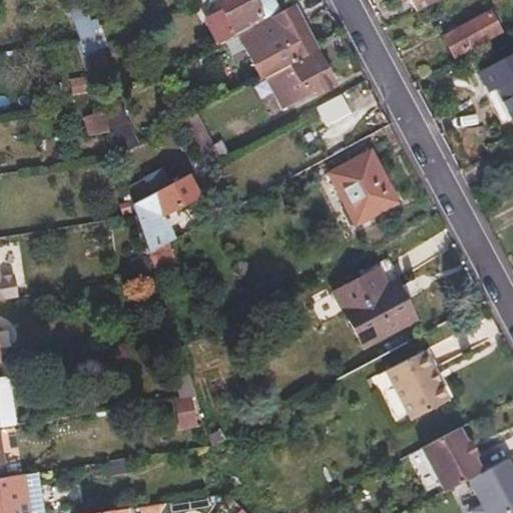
[(209,18),(222,42),(237,35),(250,28),(247,22),(276,7),(271,0),(217,0),(223,10),(209,18)]
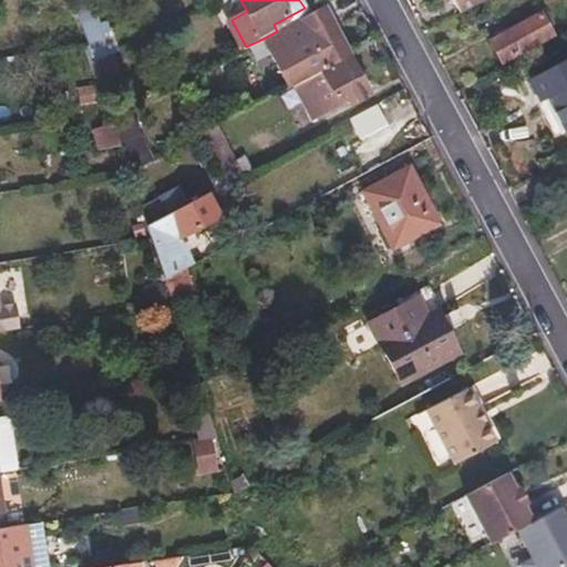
[(455,0),(462,12),(484,0),(455,0)]
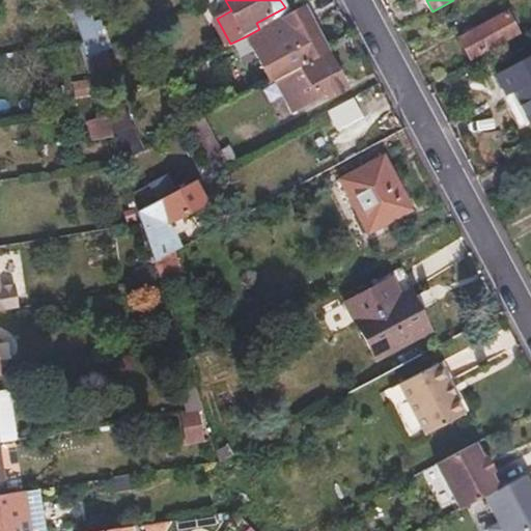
[(300,65),(328,52),(303,6),(259,29),(246,36),(271,81),(276,79),(278,77),(300,65)]
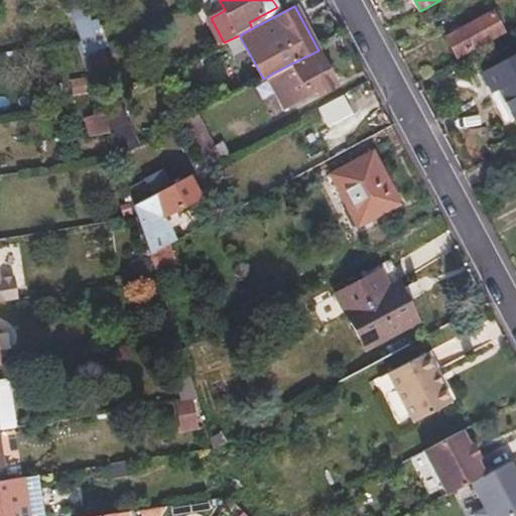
[(492,14),(448,37),(458,55),(502,32),(492,14)]
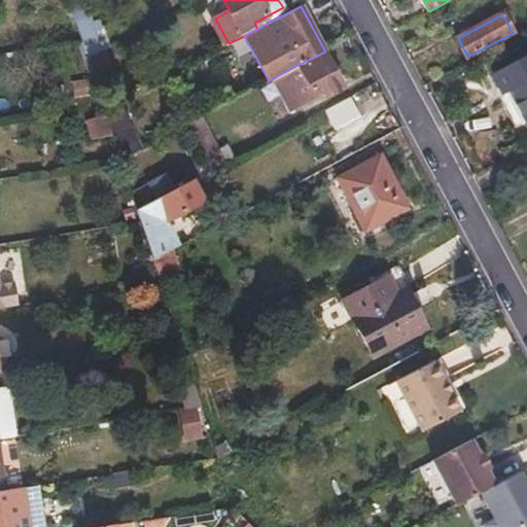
[(89,23),(75,30),(79,43),(85,60),(96,55),(100,51),(89,23)]
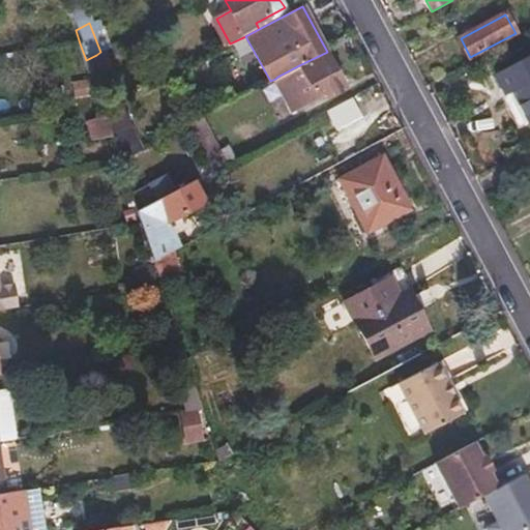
[(111,70),(104,51),(100,52),(96,55),(86,60),(91,74),(93,82),(111,70)]
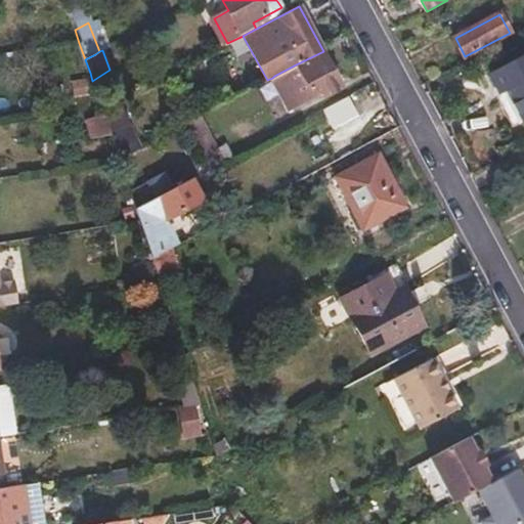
[(274,76),(272,78),(289,108),(341,85),(323,51),(296,64),(274,76)]
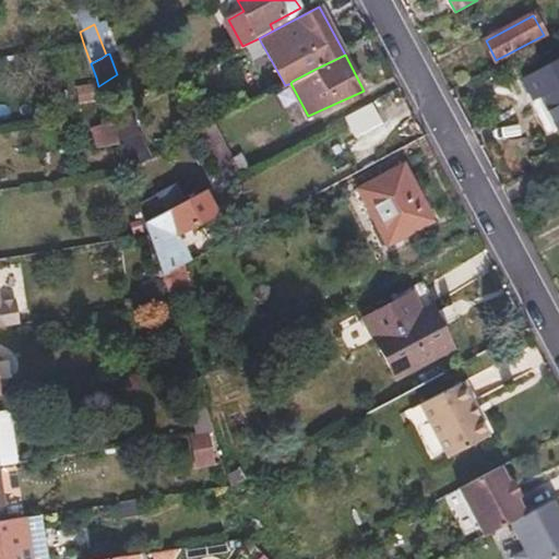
[(558,59),(525,76),(536,98),(542,96),(558,130),(558,59)]
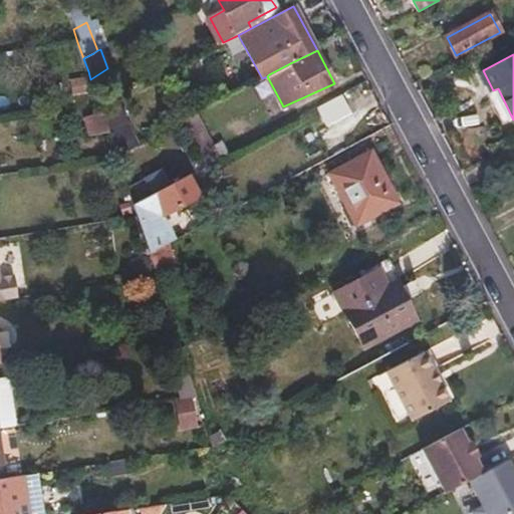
[(513,119),(498,88),(493,90),(497,97),(490,101),(504,126),(513,120),(513,119)]
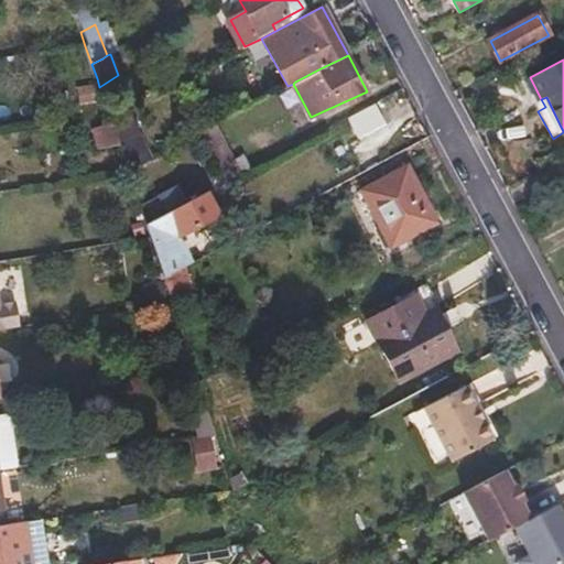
[(348,116),(357,130),(381,117),(375,102),(348,116)]
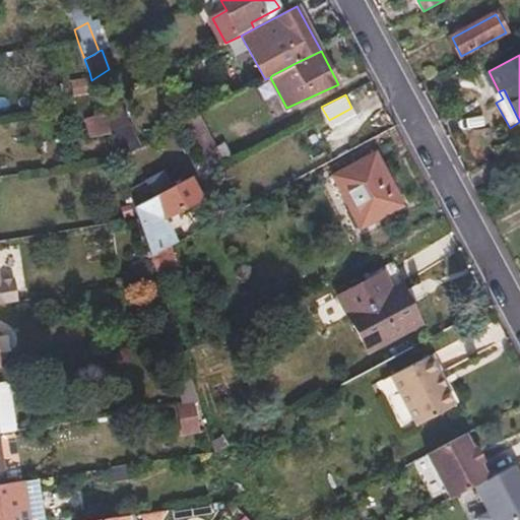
[(111,104),(102,110),(104,116),(104,118),(115,113),(111,104)]
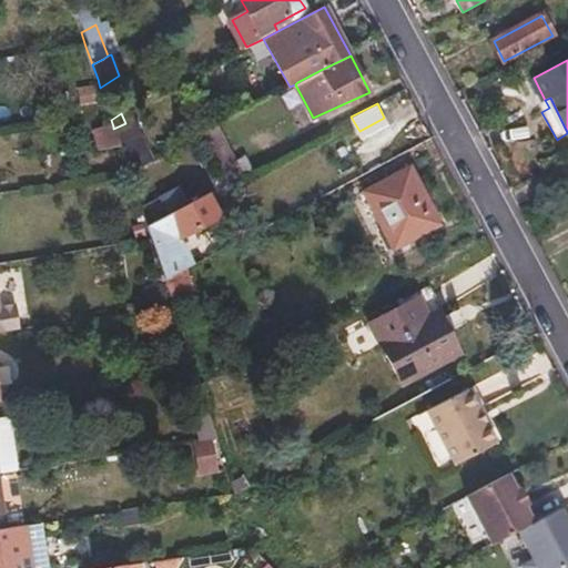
[(125,123),(113,129),(118,141),(120,145),(128,171),(141,164),(127,122),(125,123)]
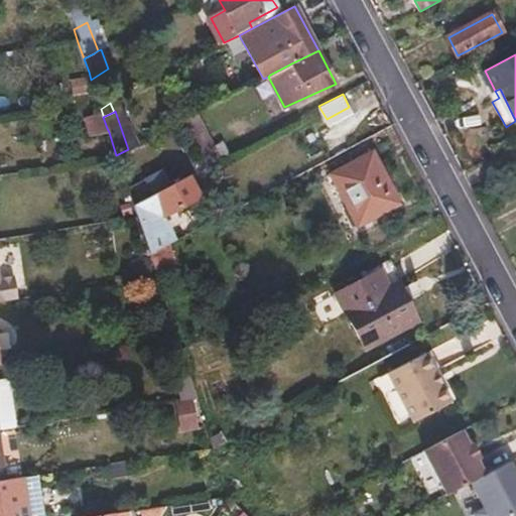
[(91,135),(109,132),(107,128),(103,117),(103,115),(85,118),(91,135)]
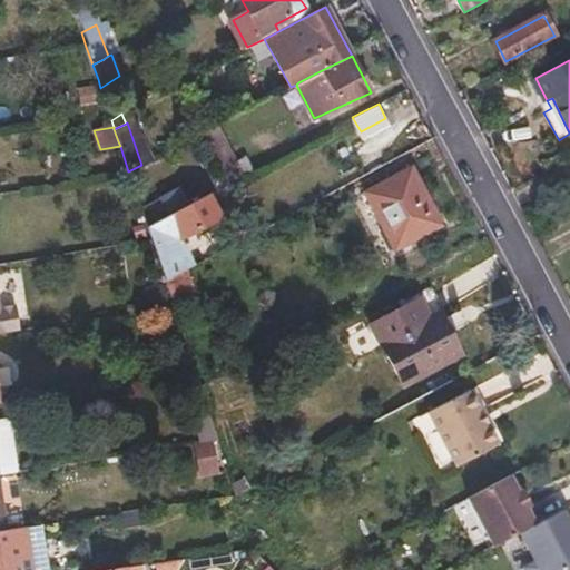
[(215,127),(199,135),(227,183),(254,169),(247,157),(236,163),(215,127)]
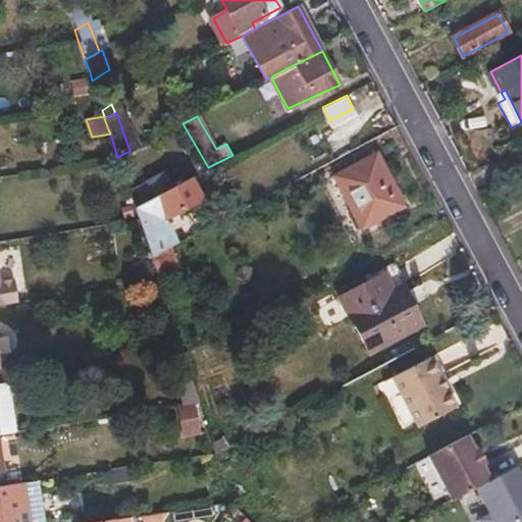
[(330,172),(359,225),(402,203),(373,150),(330,172)]
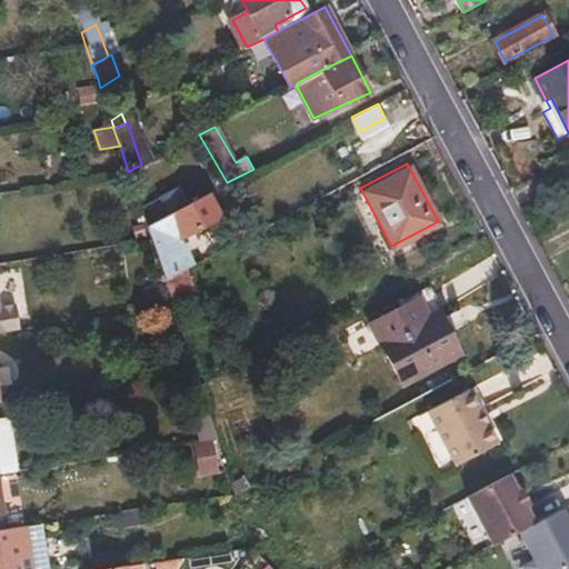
[(202,195),(146,225),(150,239),(162,279),(178,270),(169,241),(213,217),(202,195)]
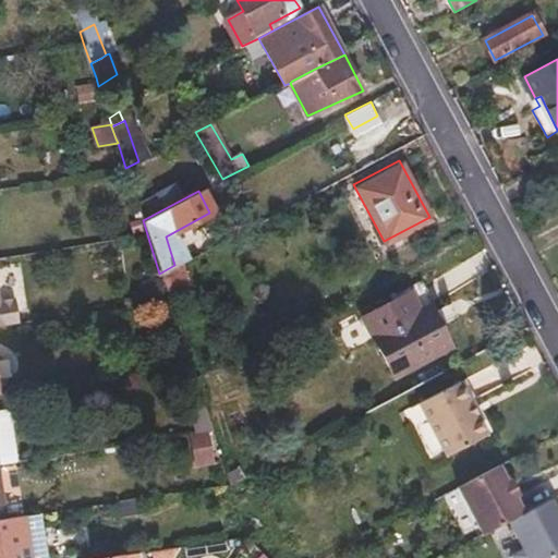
[(159,274),(167,294),(187,284),(177,264),(174,265),(159,274)]
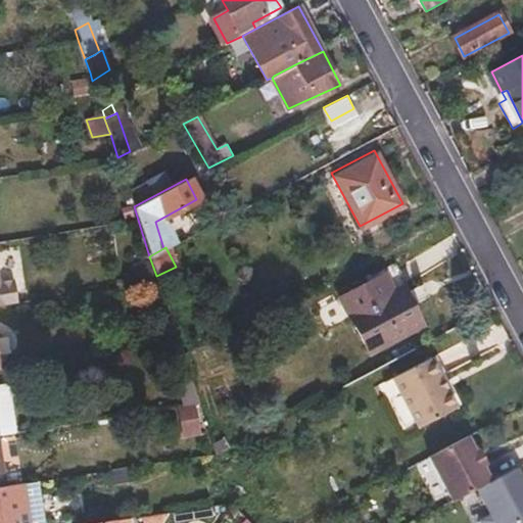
[(344,294),(353,312),(346,316),(367,351),(419,324),(398,288),(390,292),(380,275),(344,294)]
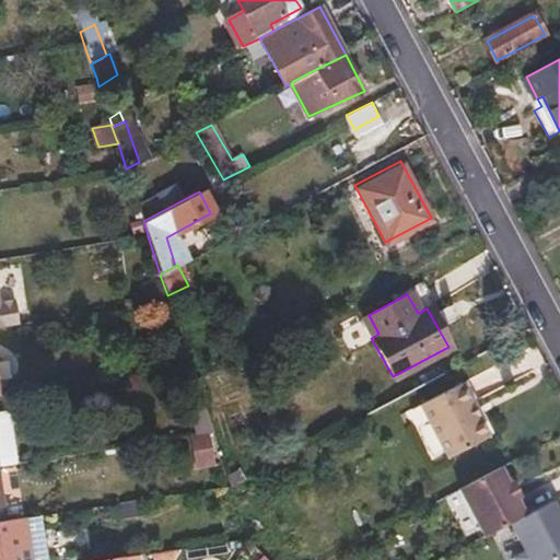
[(0,327),(19,325),(14,301),(0,302),(0,327)]
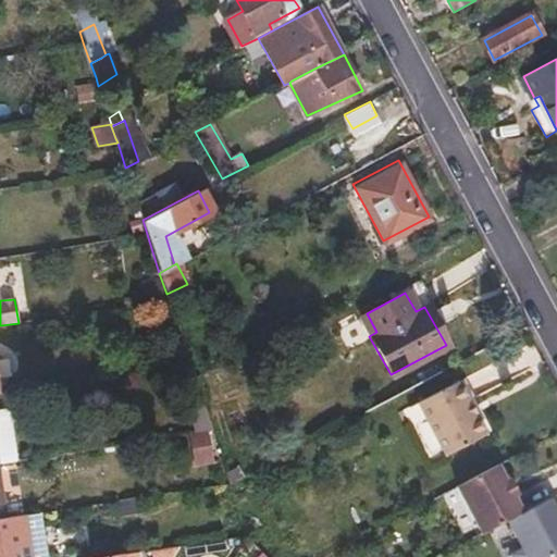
[(458,382),(417,405),(445,455),(485,433),(475,415),(471,417),(465,403),(468,400),(458,382)]
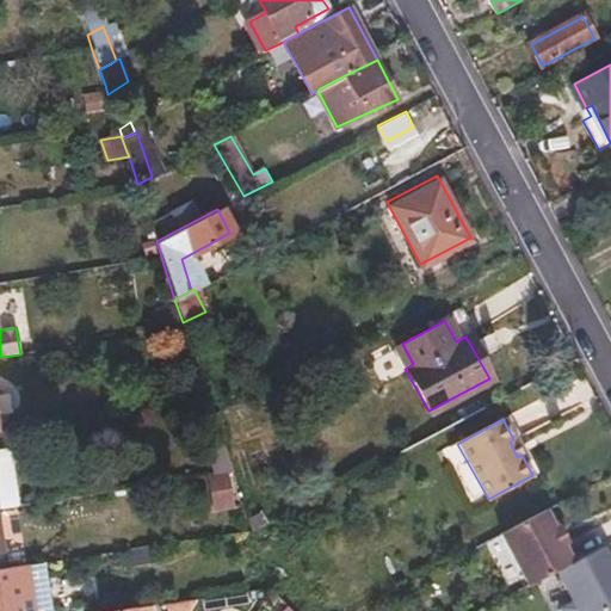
[(0,507),(18,505),(12,455),(6,449),(0,449),(0,507)]
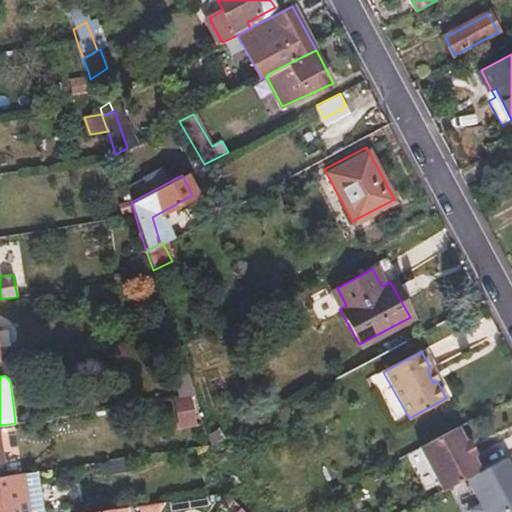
[(181,391),(183,425),(196,425),(194,391),(181,391)]
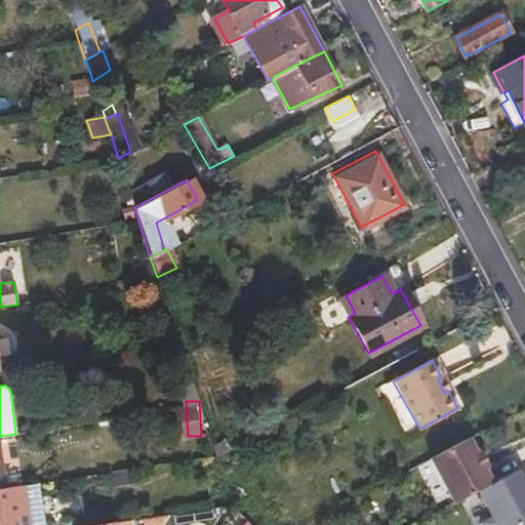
[(468,437),(428,457),(453,503),(478,490),(484,487),(492,483),(468,437)]
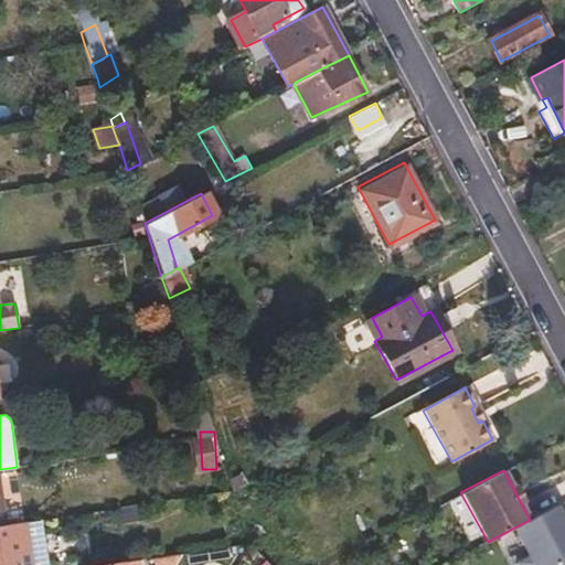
[(561,564),(564,563),(564,521),(556,505),(552,508),(530,520),(521,524),(514,528),(530,557),(519,563),(519,564),(561,564)]
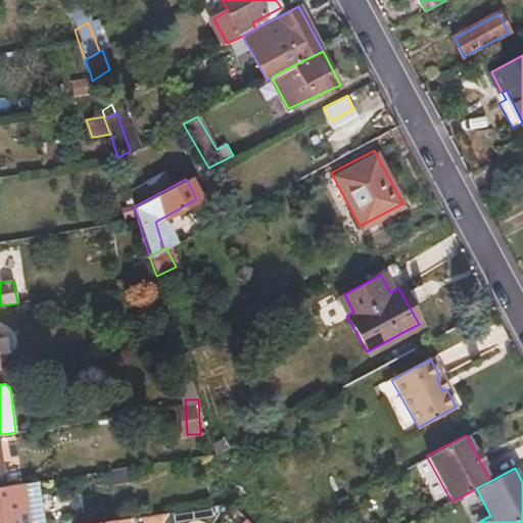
[(2,486),(0,486),(0,522),(10,522),(4,486),(2,486)]
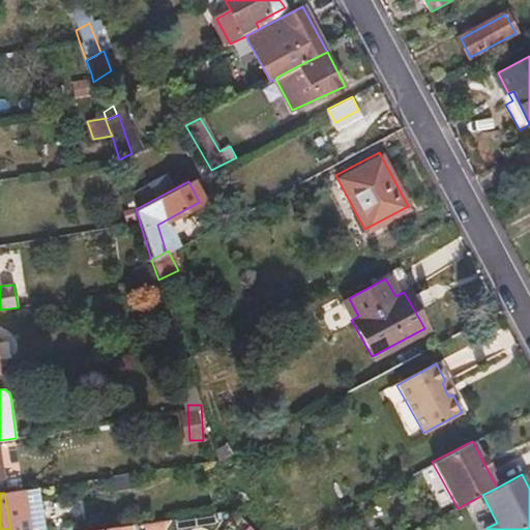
[(137,525),(137,529),(159,529),(169,520),(137,525)]
